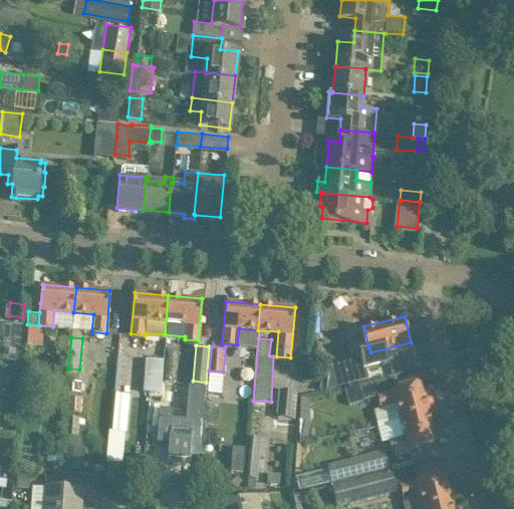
[(146,355),(144,388),(162,389),(164,356),(146,355)]
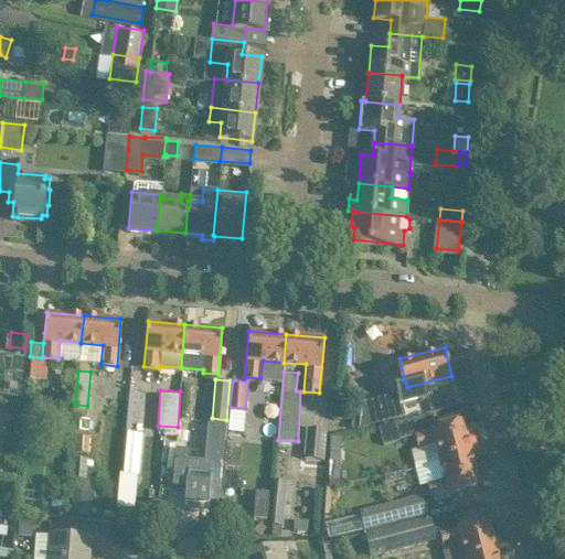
[(361,401),(359,426),(384,419),(377,396),(361,401)]
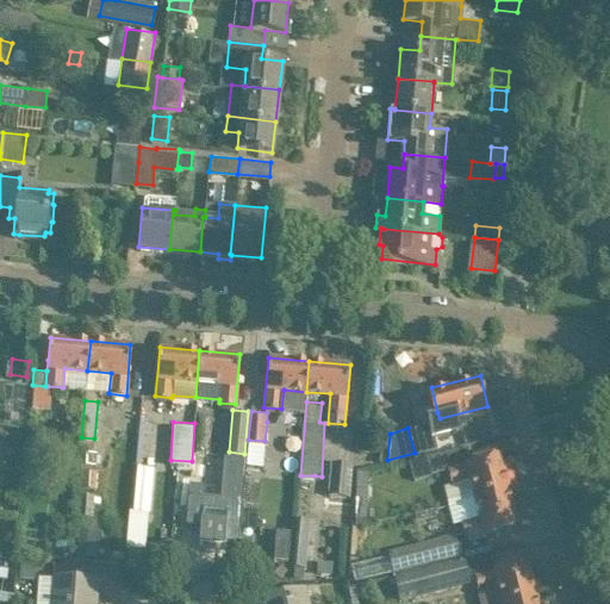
[(6,436),(4,452),(19,454),(22,440),(6,436)]
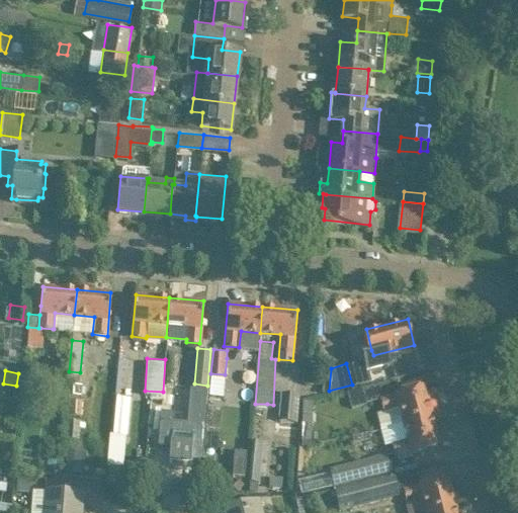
[(208,387),(208,394),(223,395),(225,374),(210,373),(209,386),(208,387)]
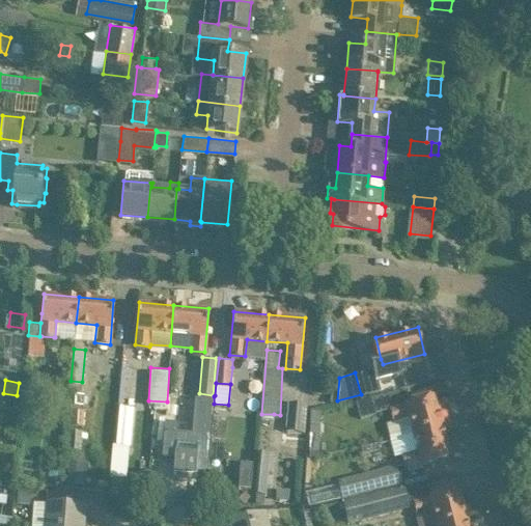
[(396,389),(357,399),(360,413),(390,406),(393,418),(408,414),(412,432),(442,424),(435,394),(400,403),(396,389)]
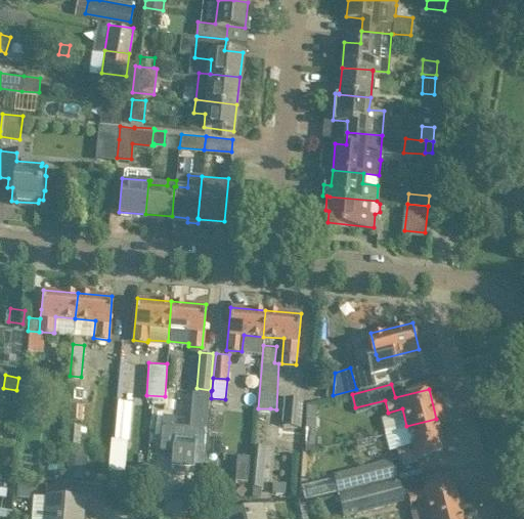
[(82,387),(73,386),(72,396),(81,397),(82,387)]
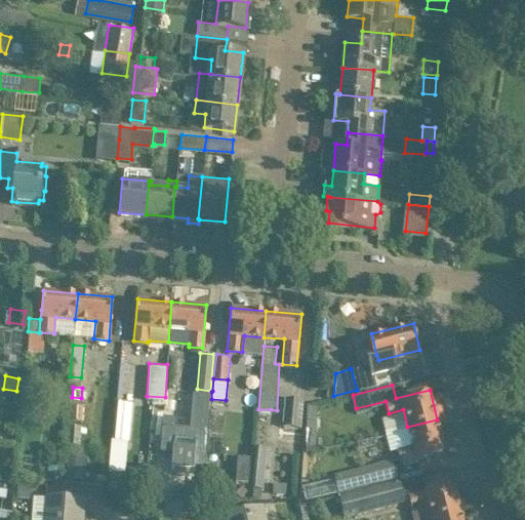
[(166,415),(163,449),(171,450),(170,466),(175,466),(174,470),(188,471),(188,467),(193,467),(193,463),(197,464),(198,455),(206,455),(210,392),(192,391),(189,426),(173,425),(174,416),(166,415)]
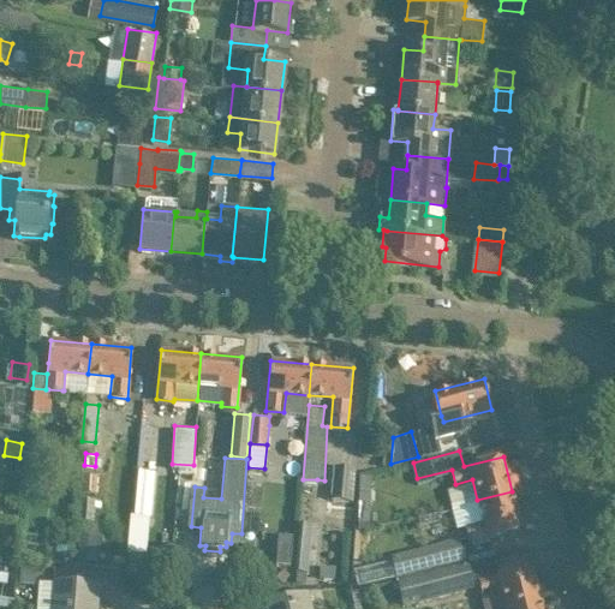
[(330,497),(353,499),(357,465),(334,463),(330,497)]
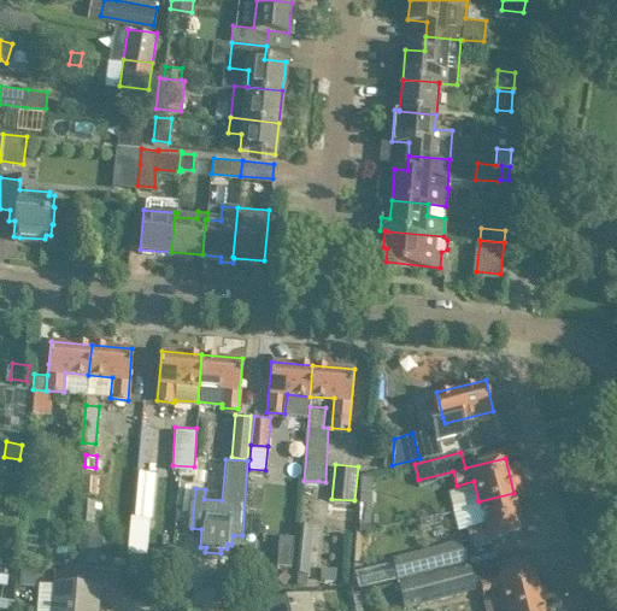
[(151,515),(154,470),(139,468),(135,513),(151,515)]
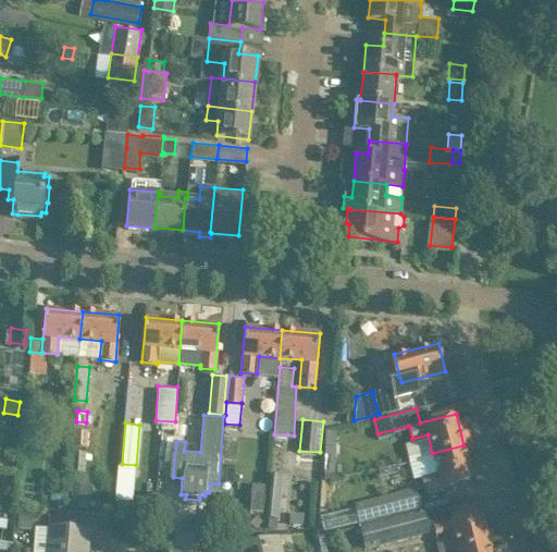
[(74,428),(73,444),(85,444),(86,429),(74,428)]
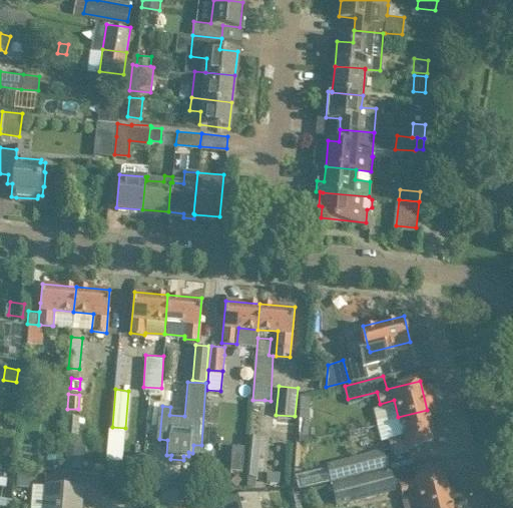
[(300,394),(299,439),(310,437),(310,394),(300,394)]
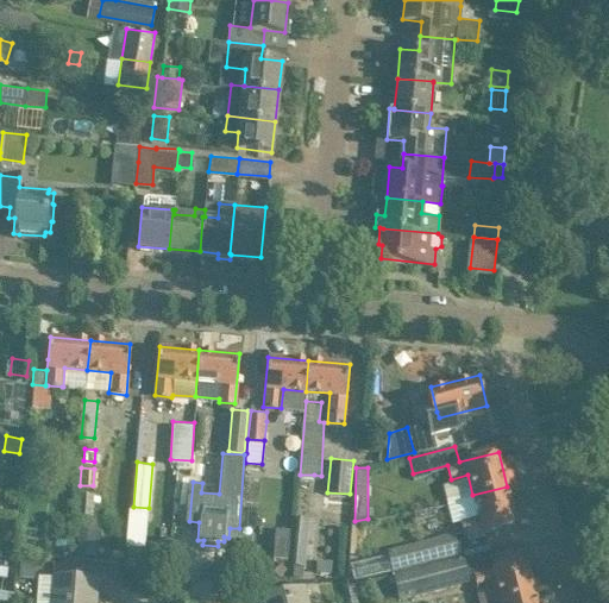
[(407,544),(388,548),(394,570),(413,565),(459,553),(459,554),(462,554),(489,547),(484,529),(516,521),(507,487),(472,495),(477,514),(462,519),(464,531),(453,533),(453,532),(407,544)]
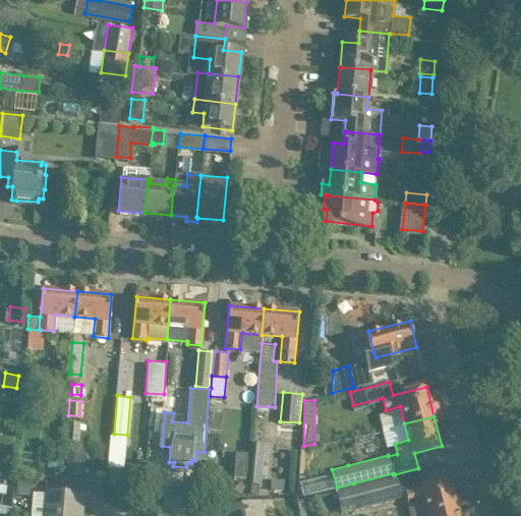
[(79,420),(72,419),(70,439),(78,439),(79,420)]
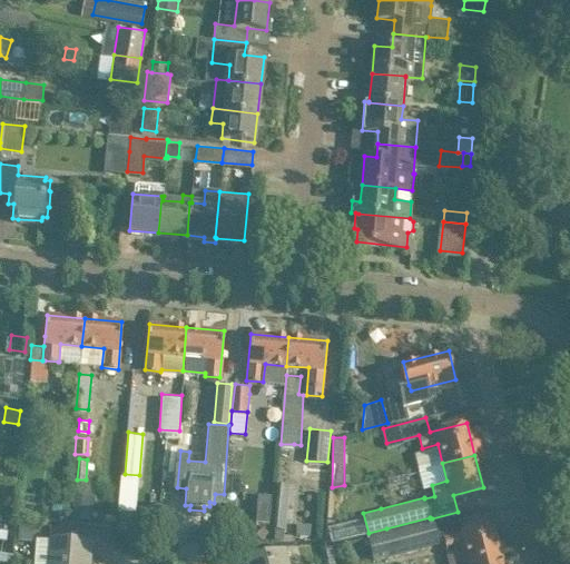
[(320,464),(306,462),(305,472),(318,473),(320,464)]
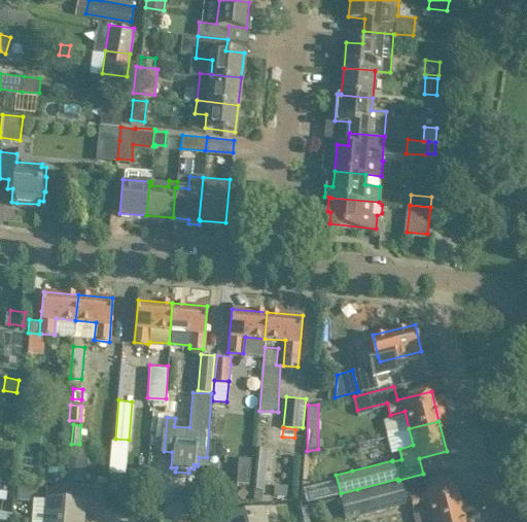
[(163,440),(164,430),(151,430),(151,440),(163,440)]
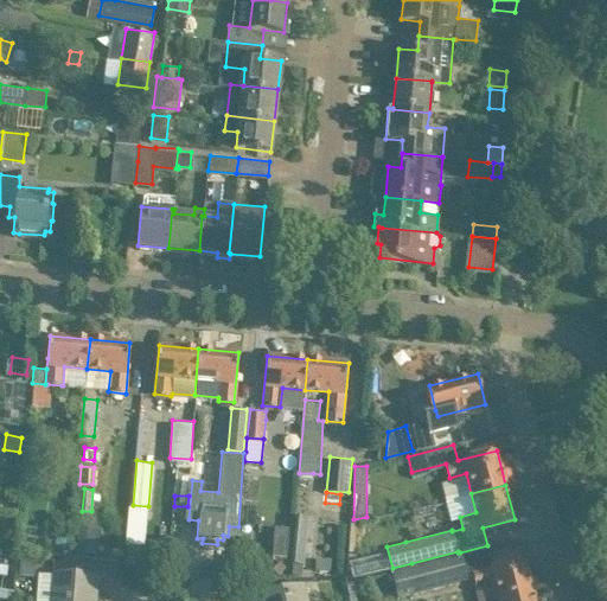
[(295,513),(291,562),(293,562),(302,563),(305,563),(310,515),(298,513),(295,513)]
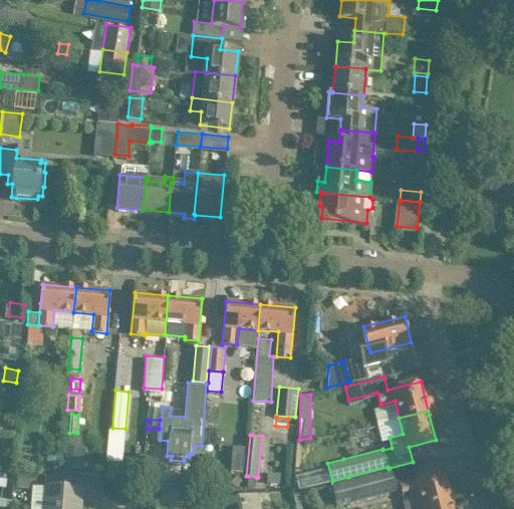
[(64,465),(83,466),(85,446),(65,444),(64,465)]
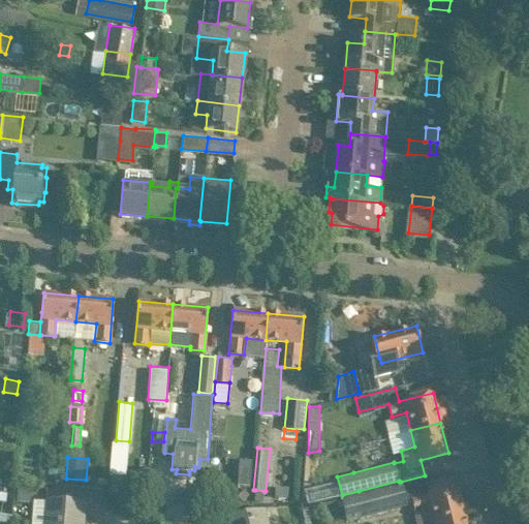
[(241,458),(239,483),(250,484),(252,459),(241,458)]
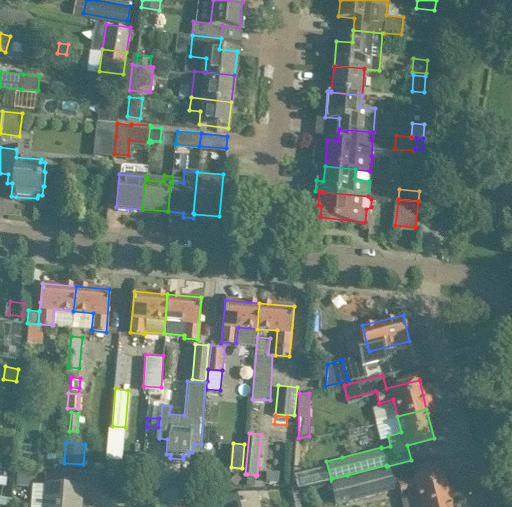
[(343,478),(330,482),(335,501),(348,498),(348,499),(394,488),(393,485),(399,483),(402,493),(405,506),(415,506),(420,506),(449,498),(442,469),(415,476),(411,460),(388,466),(388,467),(343,478)]
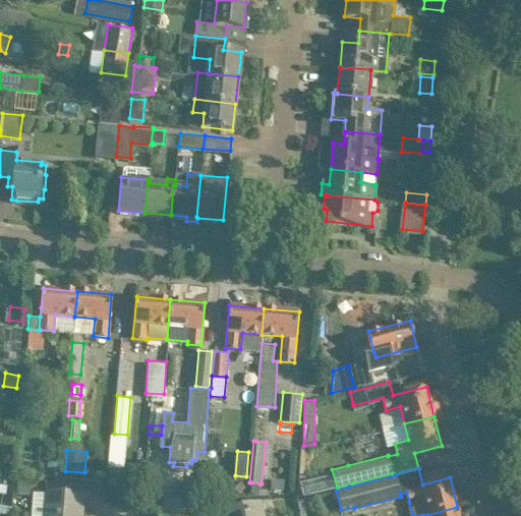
[(31,478),(17,476),(15,492),(30,493),(31,478)]
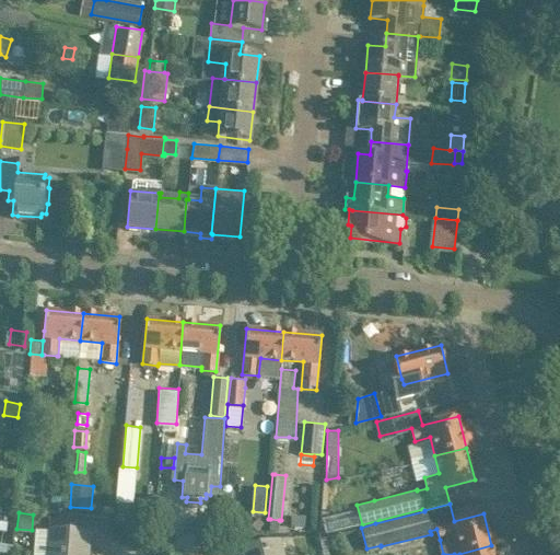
[(291,513),(290,524),(304,525),(305,515),(291,513)]
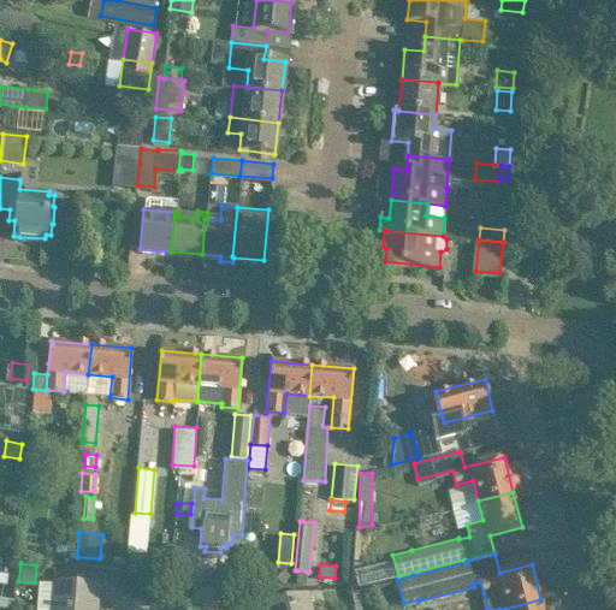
[(297,570),(296,580),(306,581),(307,572),(297,570)]
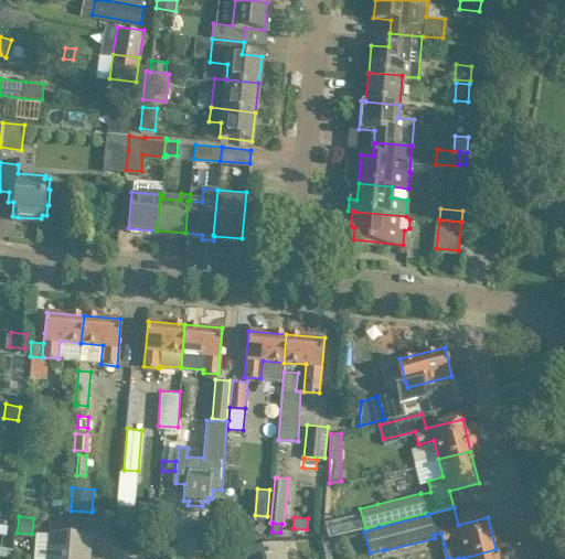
[(49,531),(45,558),(88,558),(91,535),(49,531)]
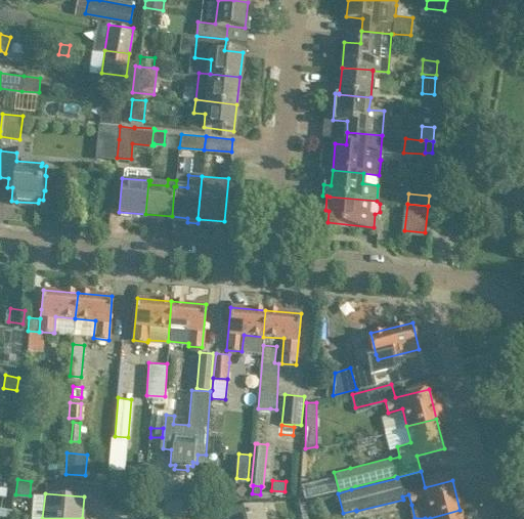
[(224,512),(225,518),(266,518),(262,502),(224,512)]
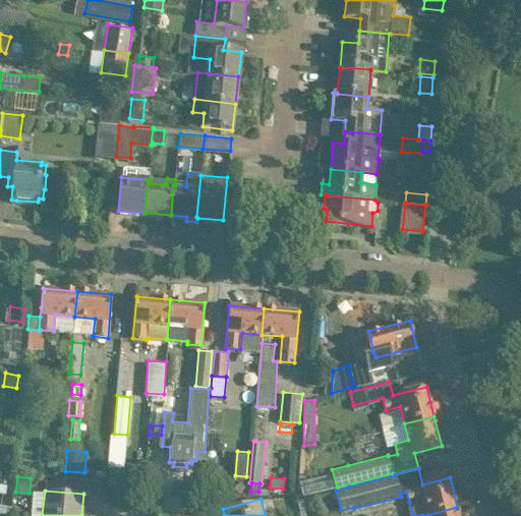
[(0,502),(0,510),(10,513),(12,505),(0,502)]
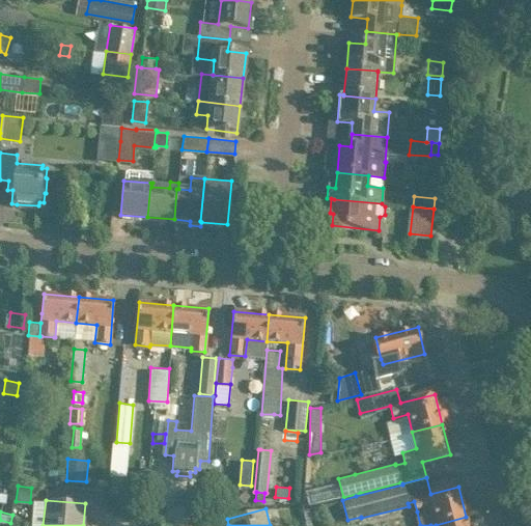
[(436,525),(430,525),(468,525),(466,517),(436,525)]
